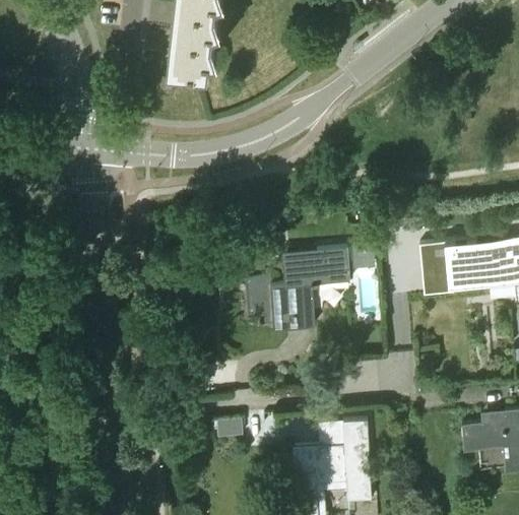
[(213,34),(214,26),(222,23),(216,5),(216,0),(176,0),(169,61),(209,66),(210,56),(219,53),(213,34)]
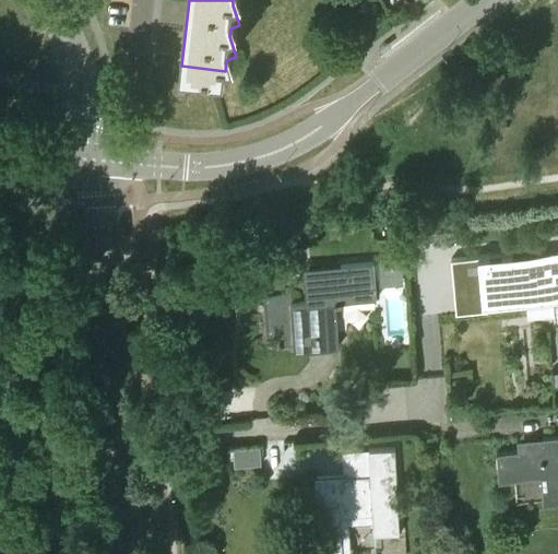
[(479,262),(484,302),(518,298),(517,289),(526,287),(526,297),(557,295),(557,256),(513,260),(513,259),(479,262)]
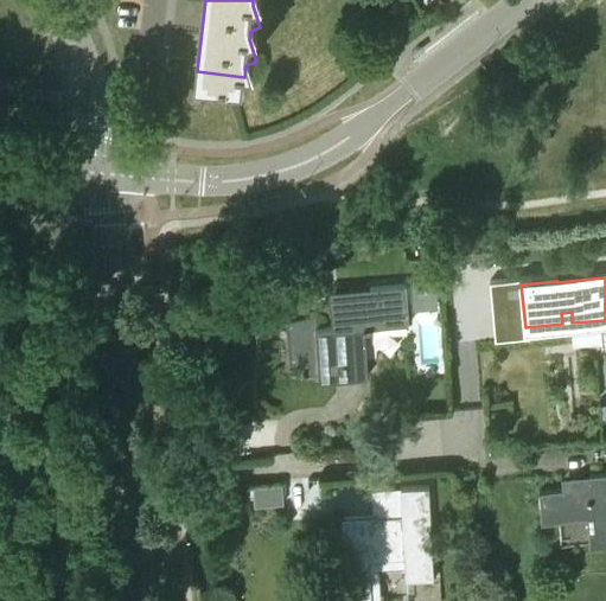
[(414,305),(439,304),(438,288),(413,289),(414,305)]
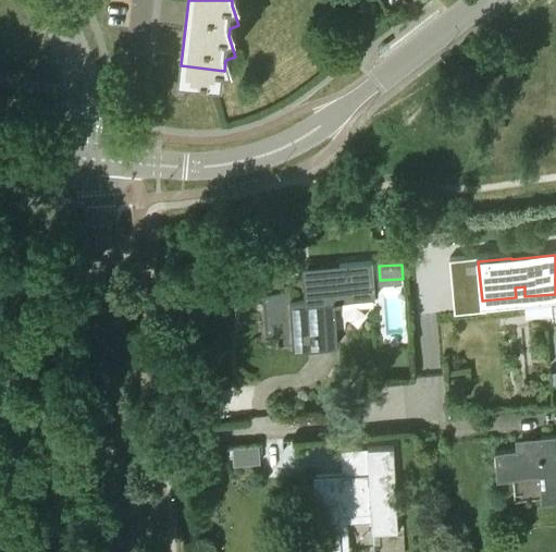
[(306,306),(293,307),(292,297),(263,299),(267,340),(285,339),(285,347),(294,346),(295,351),(338,347),(335,306),(374,303),(372,267),(303,272),(306,306)]
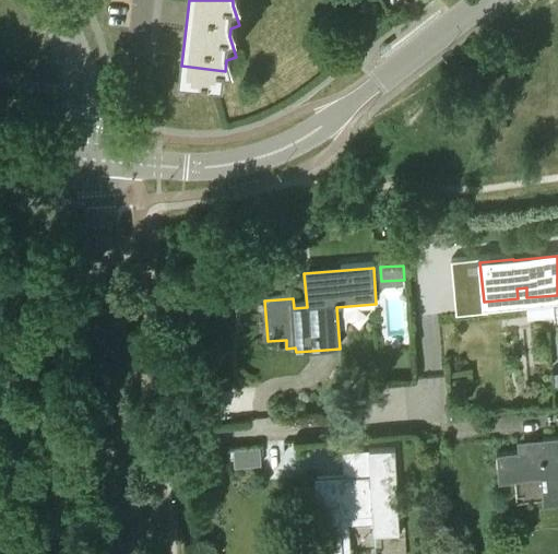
[(544,451),(497,456),(499,484),(542,481),(544,508),(557,506),(557,439),(543,441),(544,451)]
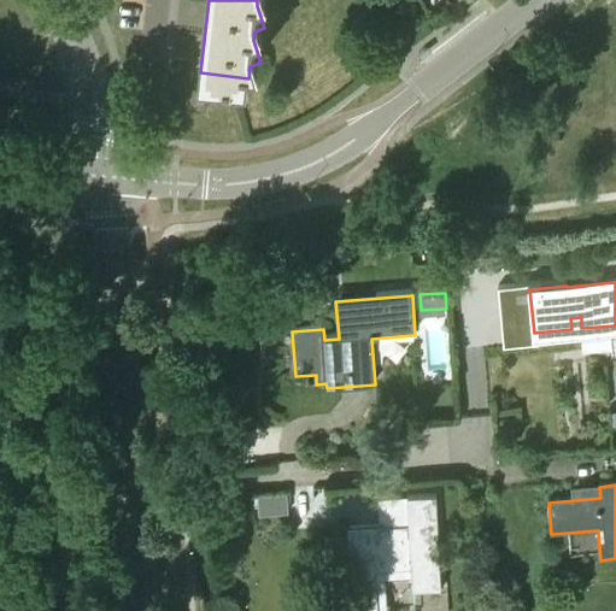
[(258,500),(259,520),(288,517),(288,498),(258,500)]
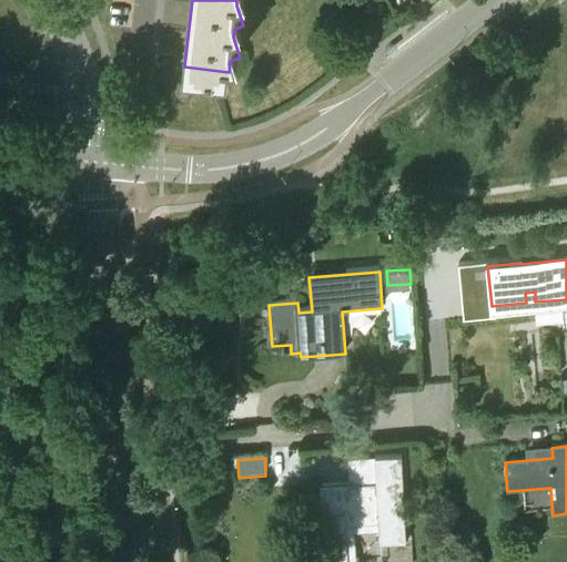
[(350,489),(321,490),(322,511),(326,511),(327,519),(322,519),(323,548),(321,548),(322,561),(324,561),(348,561),(346,529),(378,527),(380,548),(406,545),(402,460),(348,463),(350,489)]
